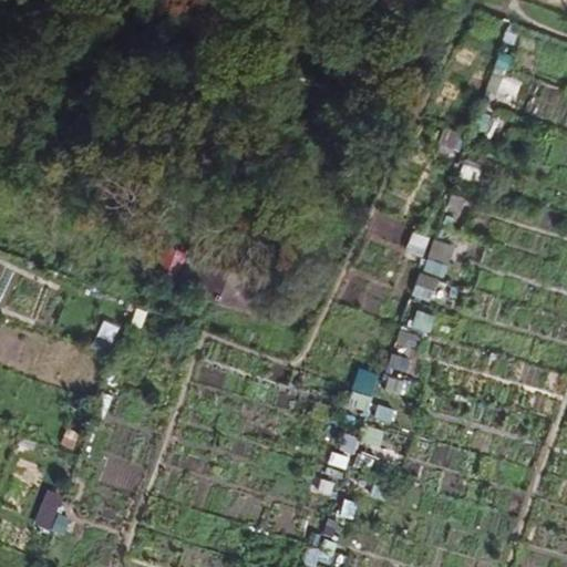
[(517,96),(523,79),(501,73),(495,91),(517,96)]
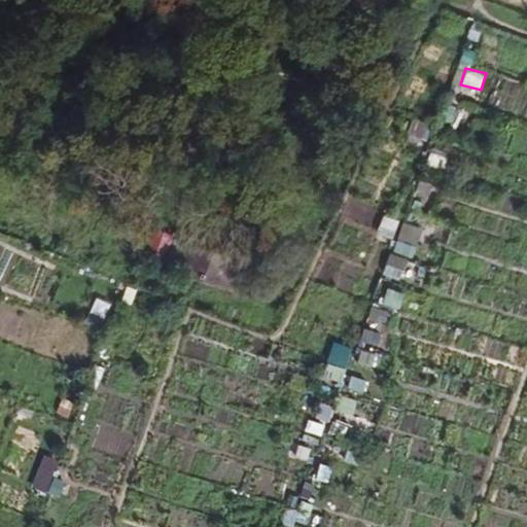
[(378,234),(394,240),(401,219),(385,214),(378,234)]
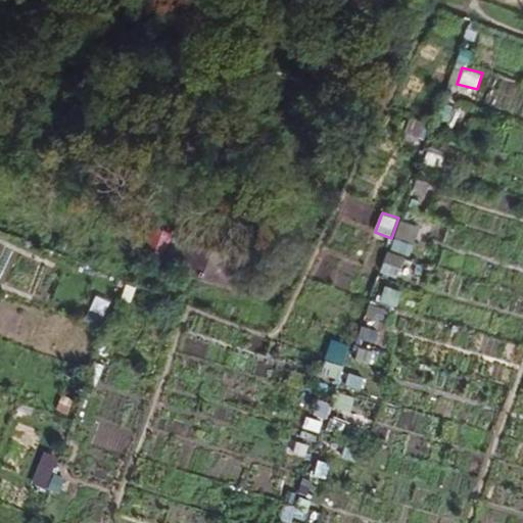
[(384,272),(403,278),(420,226),(400,220),(384,272)]
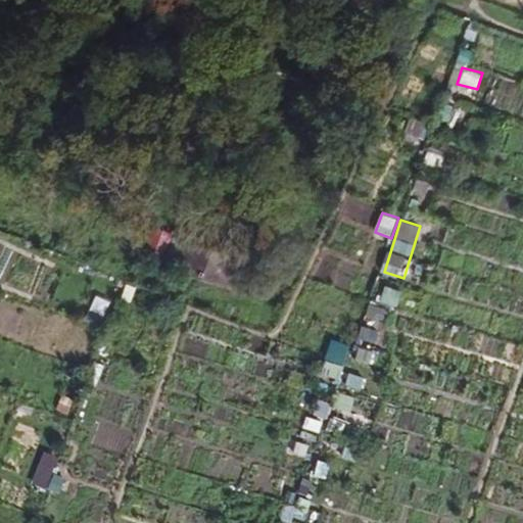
[(265,253),(221,239),(207,271),(249,284),(265,253)]
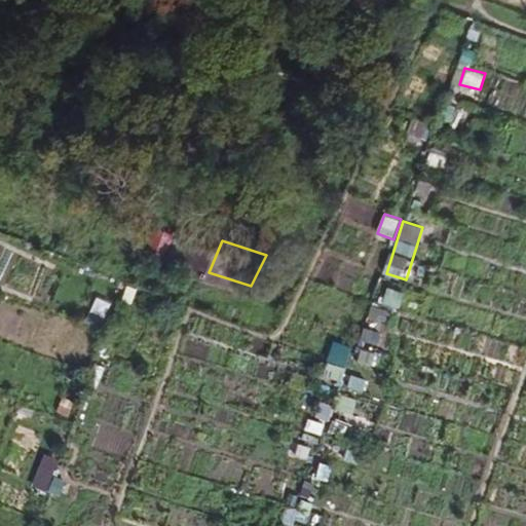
[(401,309),(406,291),(388,286),(383,304),(401,309)]
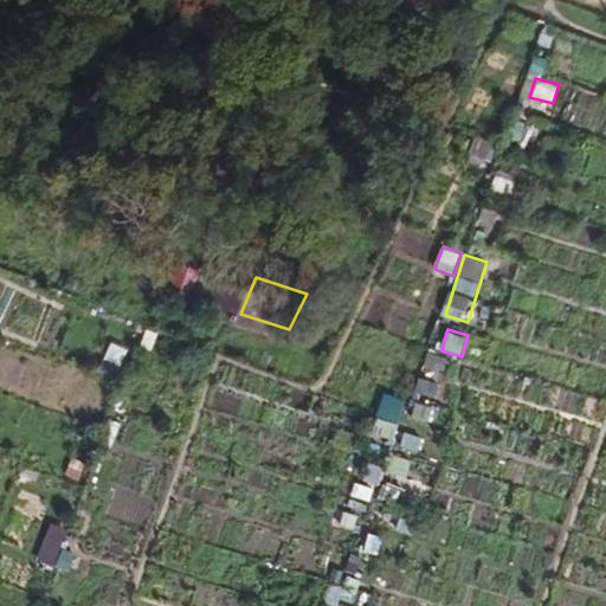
[(430,353),(424,376),(443,381),(450,358),(430,353)]
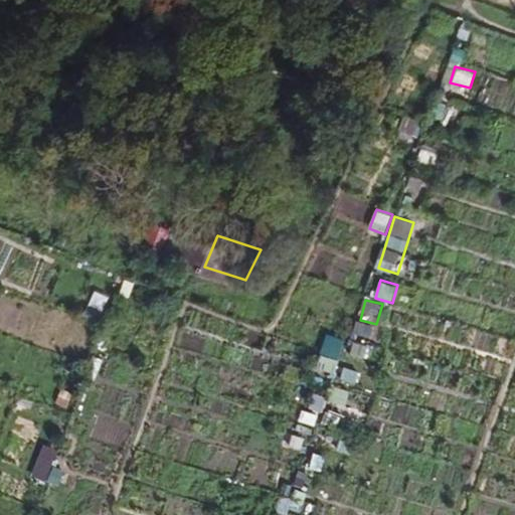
[(337,374),(345,339),(327,335),(319,370),(337,374)]
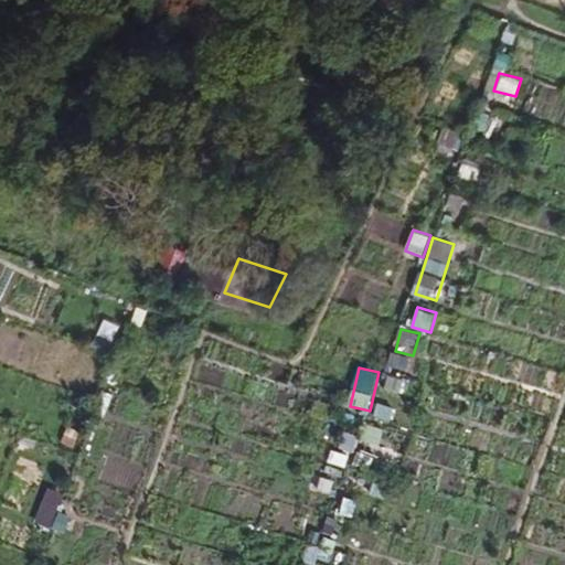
[(53,531),(65,493),(48,488),(35,525),(53,531)]
